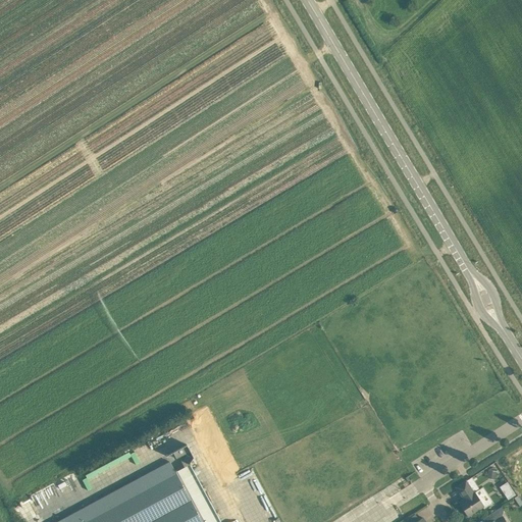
[(173,452),(176,459),(189,452),(186,446),(173,452)]
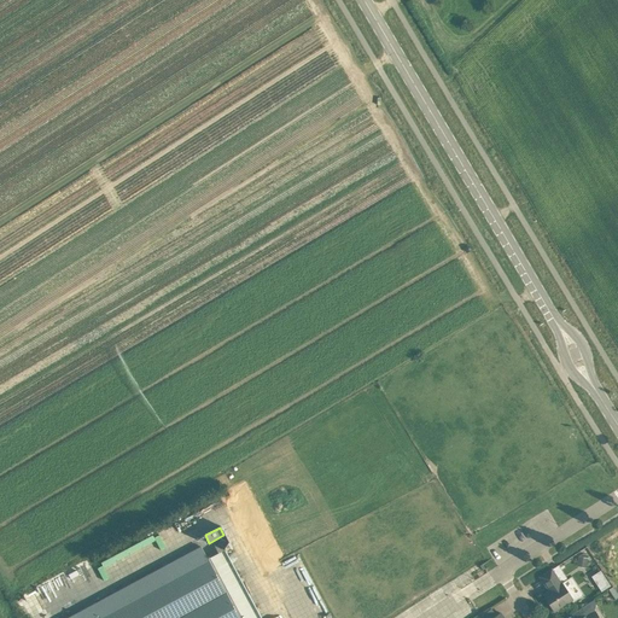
[(66,617),(238,617),(200,547),(66,617)]
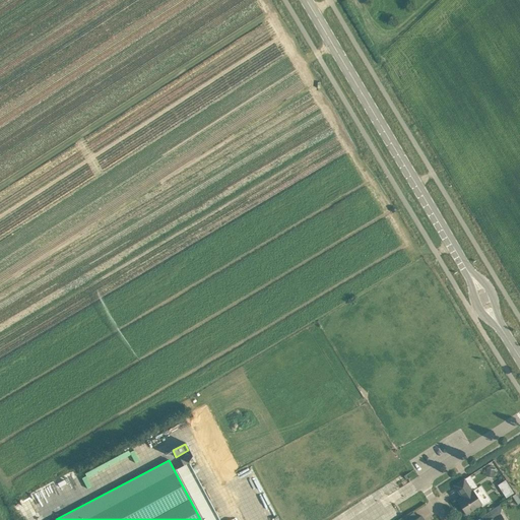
[(486,468),(484,468),(482,476),(493,478),(495,467),(490,466),(486,468)]
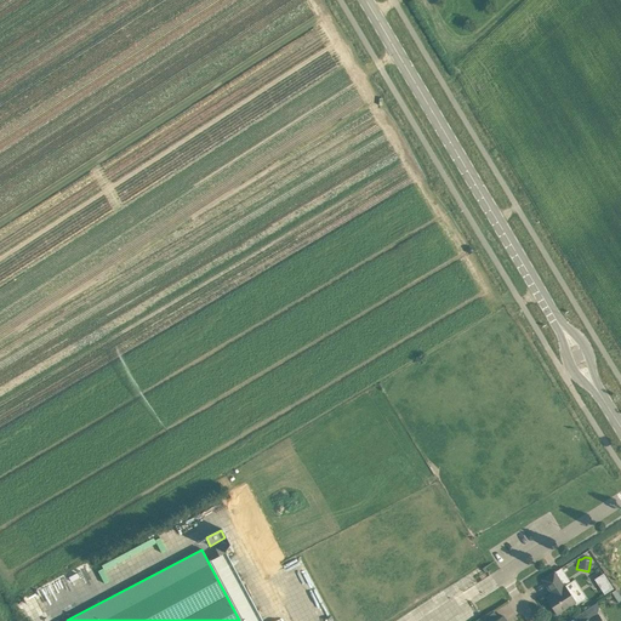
[(574,603),(575,604),(586,598),(574,580),(570,582),(560,568),(543,580),(552,593),(548,597),(551,600),(548,602),(557,614),(574,603)]
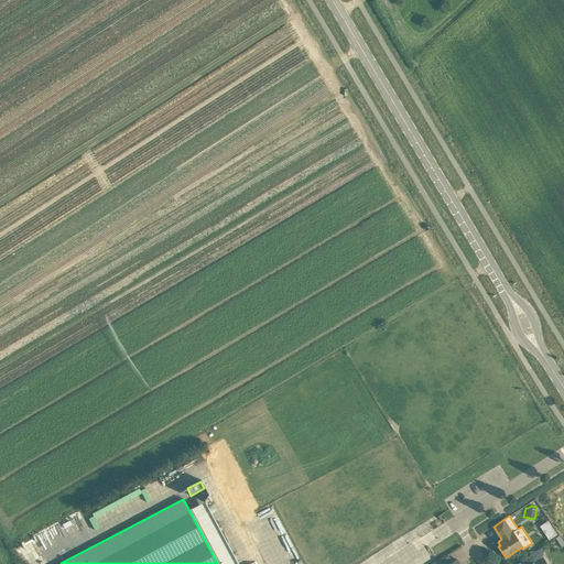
[(554,529),(545,534),(549,540),(557,534),(554,529)]
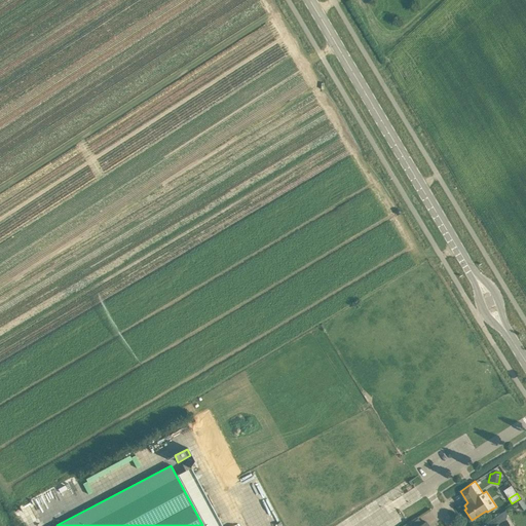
[(525,504),(522,498),(517,501),(523,511),(525,506),(525,504)]
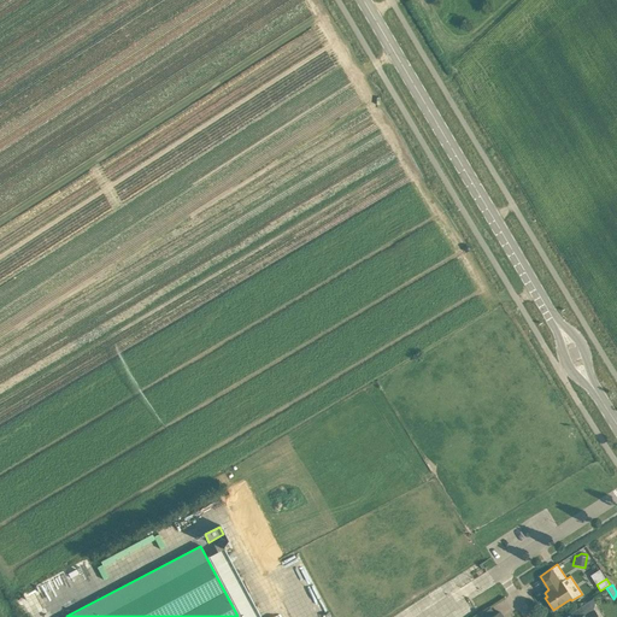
[(583,605),(587,612),(593,609),(595,603),(592,599),(583,605)]
